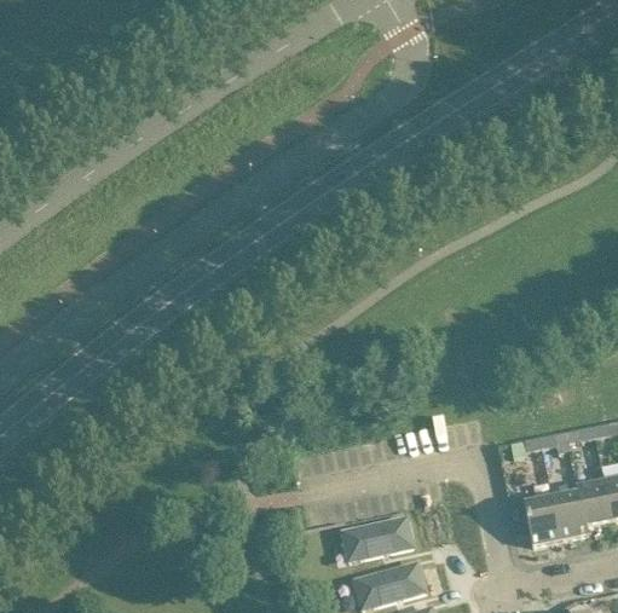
[(610,434),(608,423),(593,427),(595,438),(610,434)]
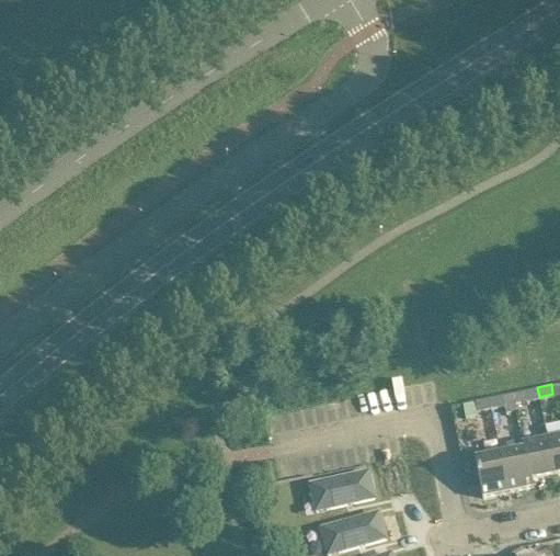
[(526,399),(539,397),(537,387),(524,389),(526,399)]
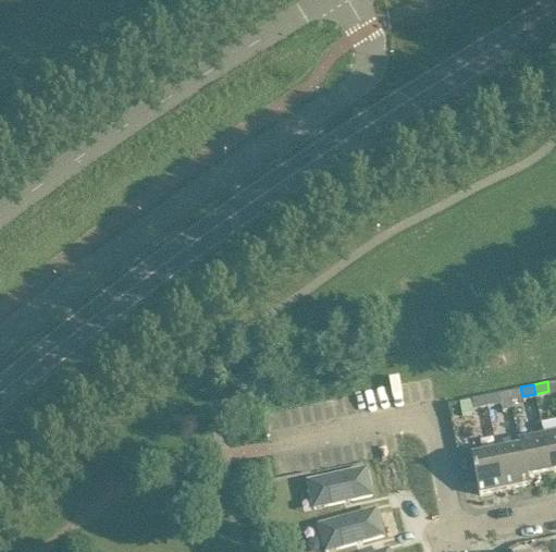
[(501,401),(498,391),(485,394),(486,403),(501,401)]
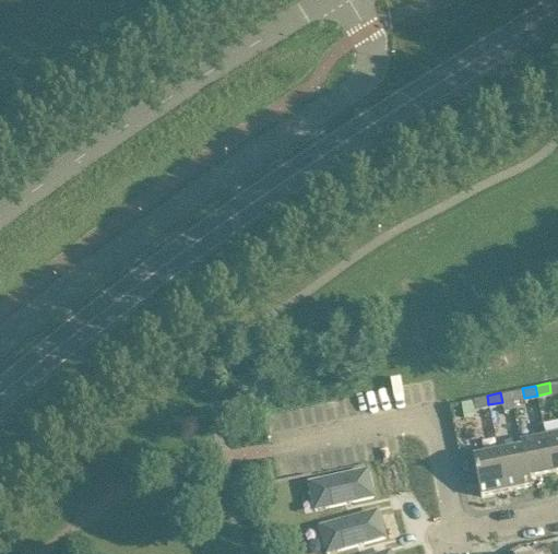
[(475,408),(488,404),(487,396),(473,398),(475,408)]
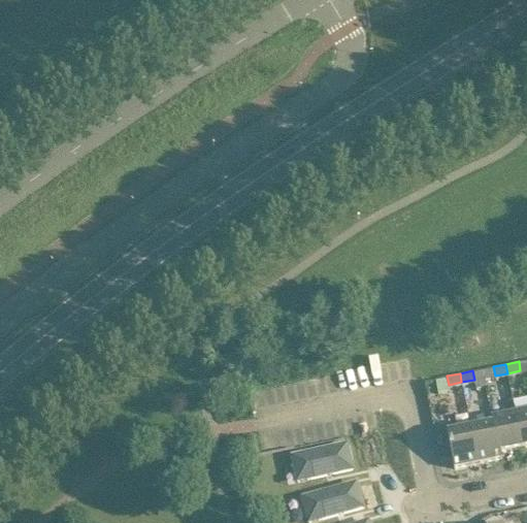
[(447,376),(435,378),(437,391),(450,388),(449,385),(447,376)]
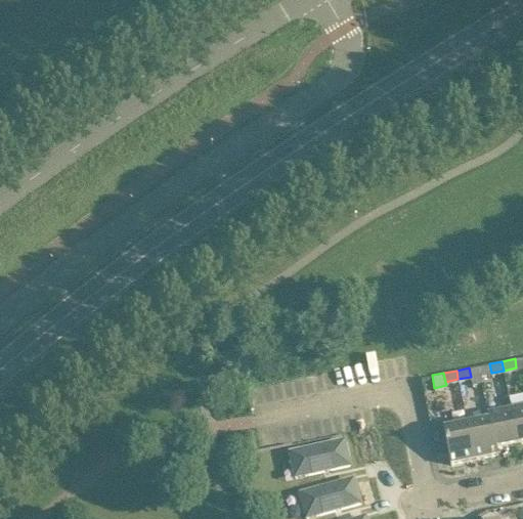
[(522,403),(511,406),(518,441),(522,440),(522,403)]
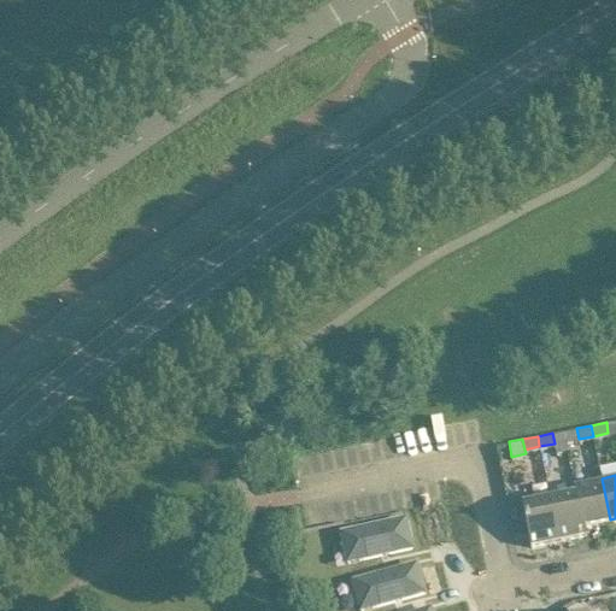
[(585,526),(610,520),(602,479),(574,485),(575,492),(576,492),(584,526),(585,526)]
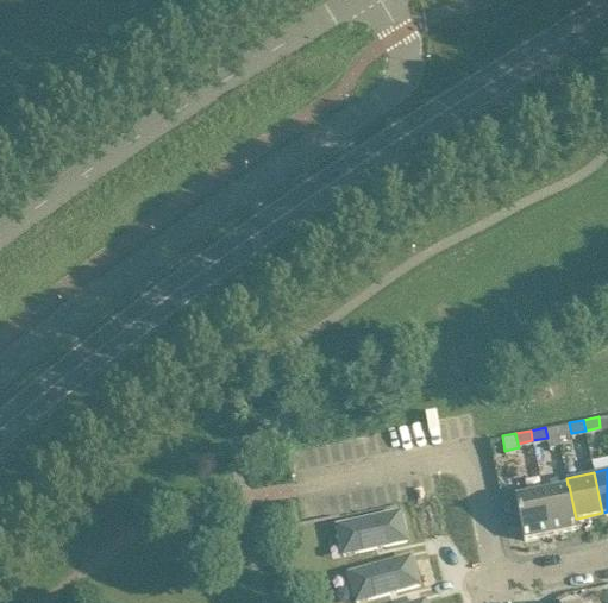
[(578,526),(577,519),(576,519),(569,485),(568,485),(543,490),(551,531),(578,526)]
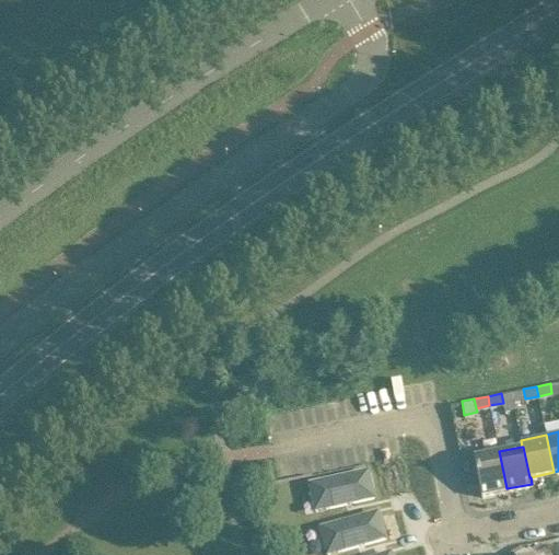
[(507,488),(499,451),(474,457),(480,494),(507,488)]
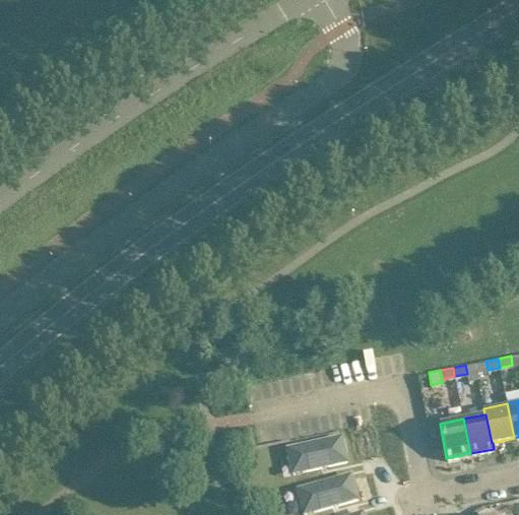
[(341,435),(286,447),(293,471),(346,459),(341,435)]
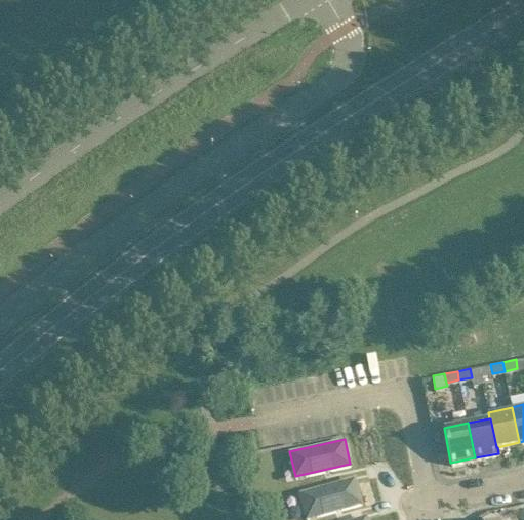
[(354,478),(299,492),(307,517),(360,503),(354,478)]
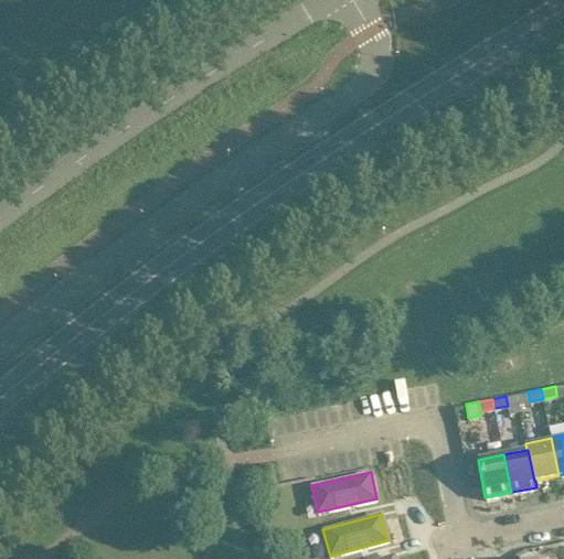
[(279,531),(267,535),(269,544),(282,540),(279,531)]
